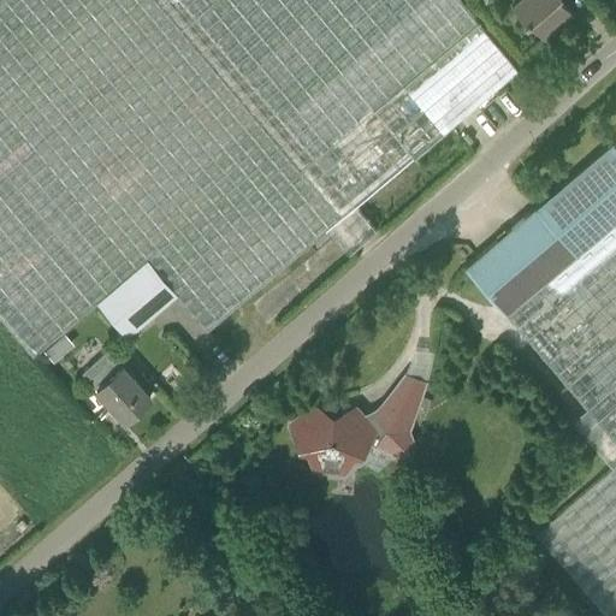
[(176,294),(188,307),(207,330),(327,230),(350,256),(378,232),(355,206),(517,70),(458,0),(0,0),(0,317),(35,357),(48,345),(64,332),(65,331),(100,301),(147,260),(176,294)]
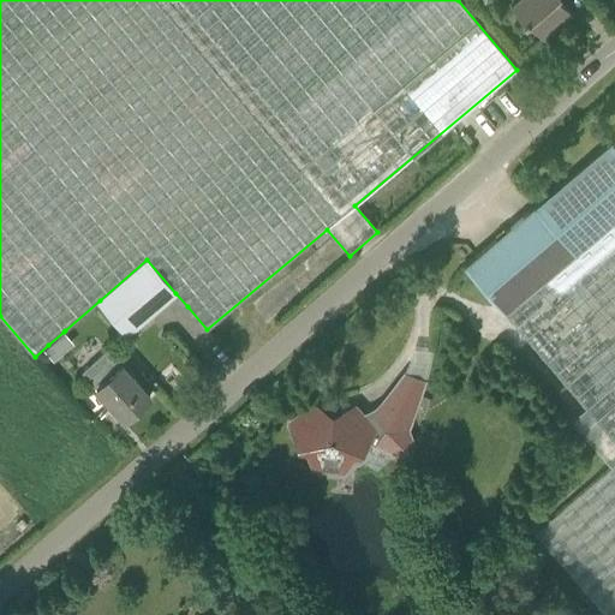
[(526,19),(542,37),(572,12),(560,0),(514,0),(509,5),(524,22),(526,19)]
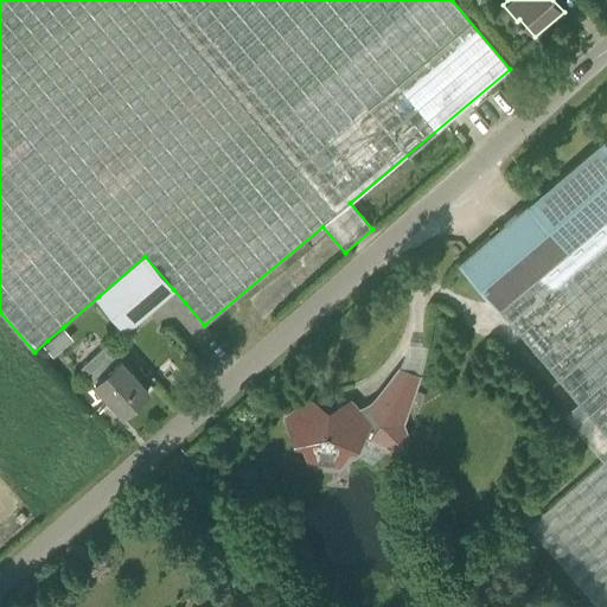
[(500,310),(579,402),(563,415),(604,460),(528,525),(598,606),(606,606),(606,138),(528,205),(568,251),(500,310)]
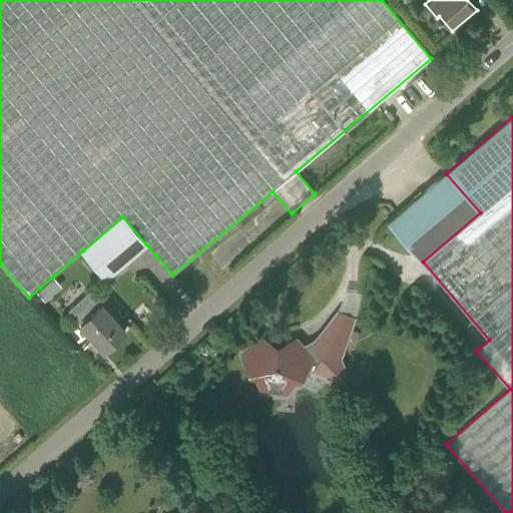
[(480,212),(446,173),(446,172),(388,221),(389,222),(423,262),(480,212)]
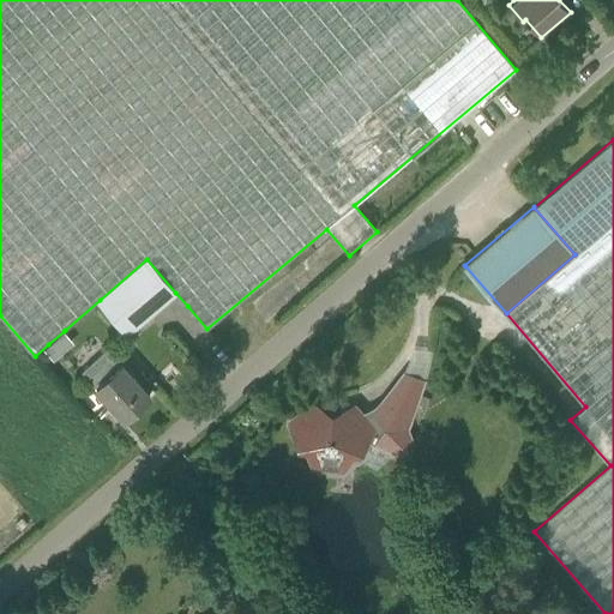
[(100,300),(128,333),(162,305),(175,293),(146,259),(100,300)]
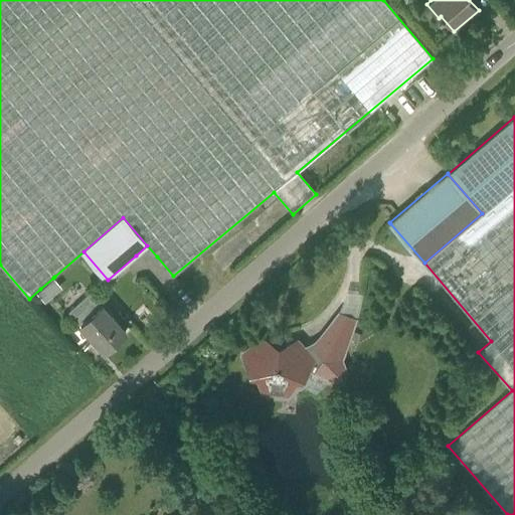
[(90,293),(69,312),(80,324),(80,325),(105,351),(126,332),(90,293)]
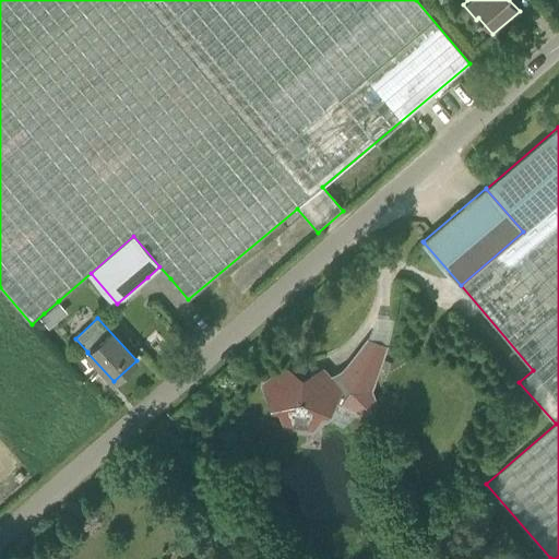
[(311,425),(319,413),(322,408),(328,412),(335,397),(358,411),(372,399),(369,389),(384,347),(383,346),(368,341),(345,371),(344,372),(343,373),(342,373),(342,375),(341,375),(341,376),(340,376),(339,376),(339,377),(337,377),(336,377),(335,378),(334,378),(333,378),(332,378),(331,378),(330,378),(329,378),(328,377),(322,370),(306,378),(306,383),(298,383),(298,378),(284,368),(269,381),(274,388),(268,394),(273,406),(278,404),(287,423),(311,425)]
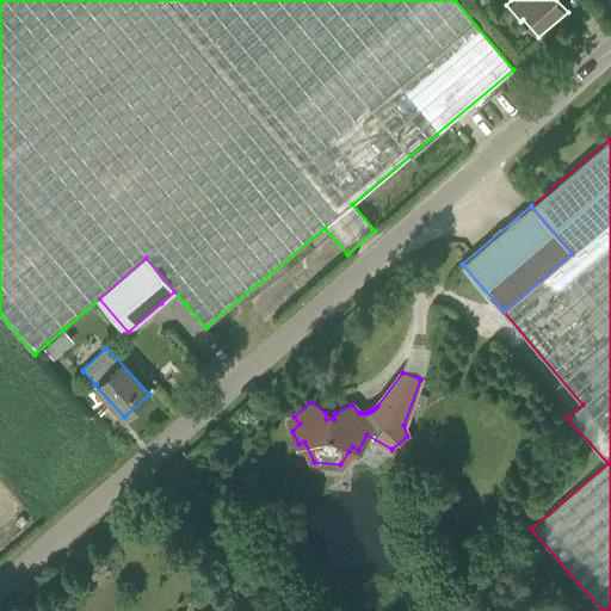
[(424,405),(427,396),(419,393),(415,401),(424,405)]
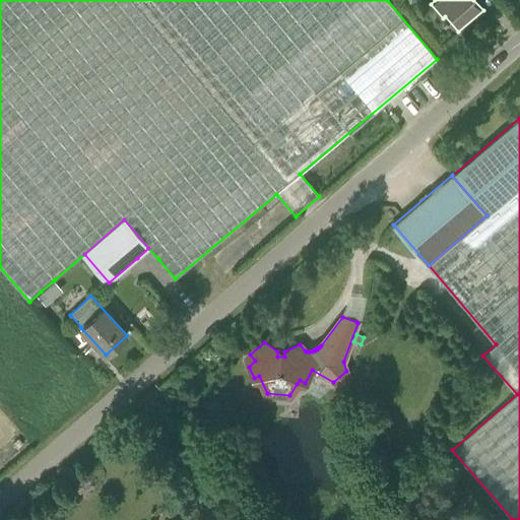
[(23,444),(18,439),(12,444),(17,449),(23,444)]
